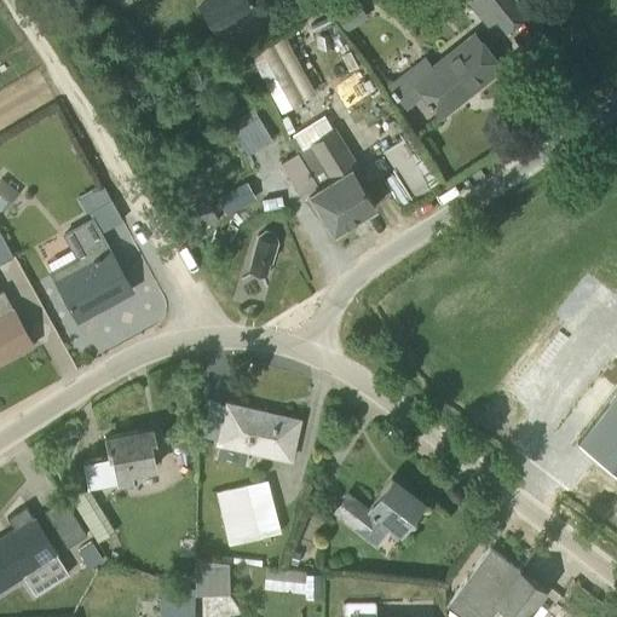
[(269,33),(247,0),(209,0),(197,7),(230,58),(269,33)]
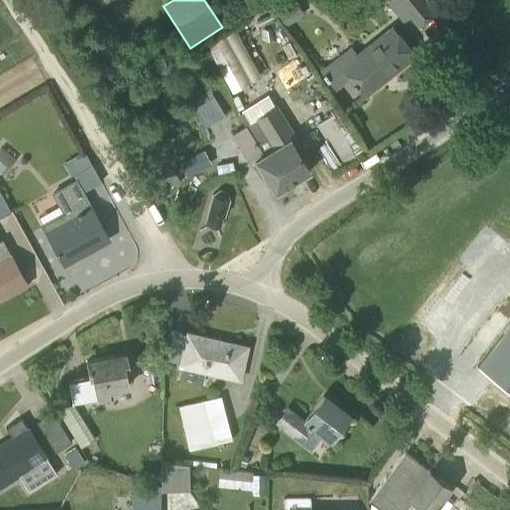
[(294,0),(284,0),(274,7),(287,27),(304,15),(294,0)]
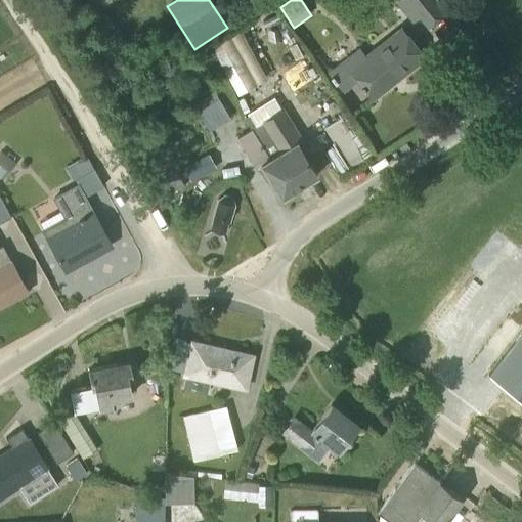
[(436,0),(401,0),(397,4),(411,24),(420,18),(429,29),(447,13),(436,0)]
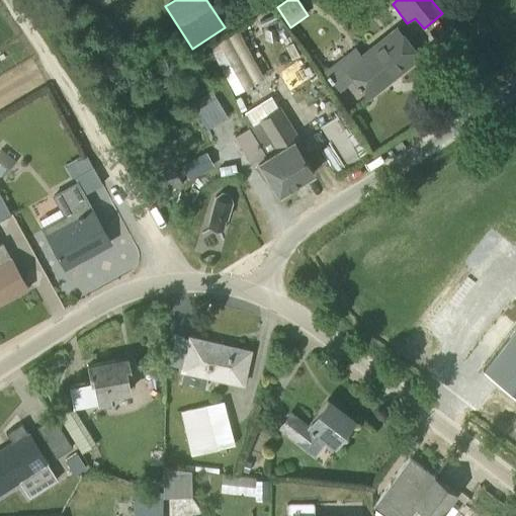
[(332,83),(340,93),(356,80),(368,96),(419,57),(396,27),(360,55),(356,49),(325,74),(328,77),(327,78),(331,84),(332,83)]
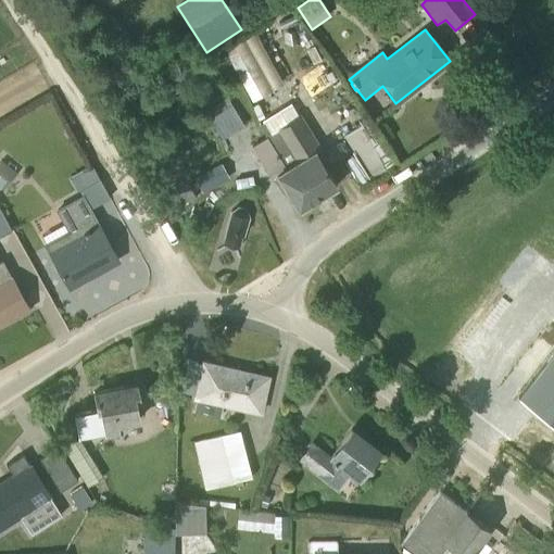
[(246,38),(224,49),(252,102),(274,91),(246,38)]
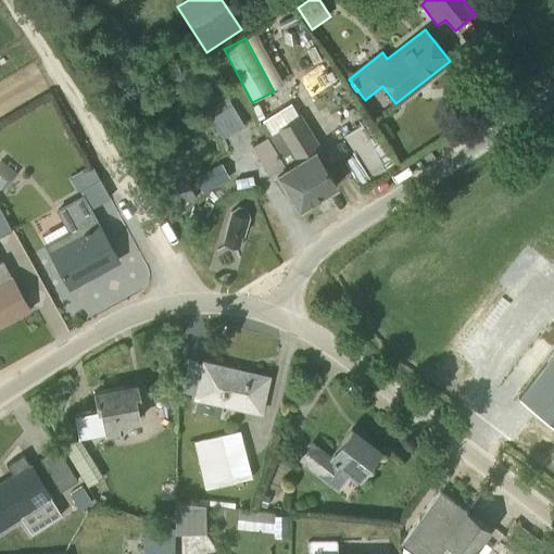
[(246,127),(228,99),(206,112),(212,121),(211,122),(222,140),(246,127)]
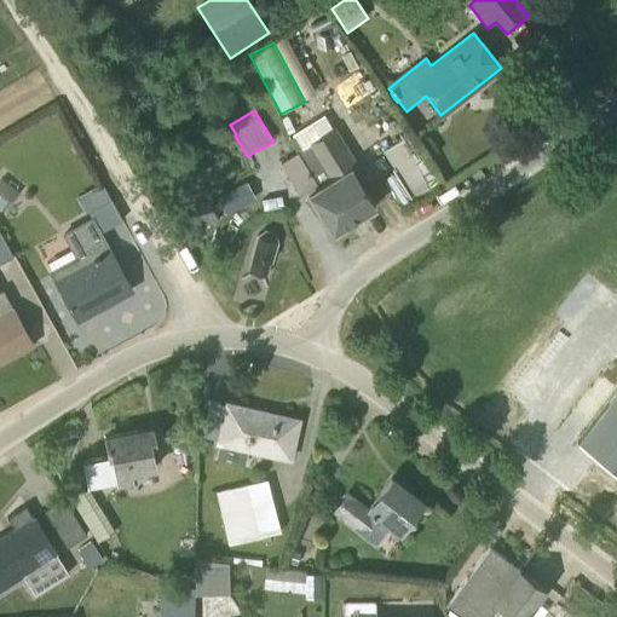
[(319,186),(329,180),(355,220),(375,208),(353,172),(361,167),(336,128),(334,130),(326,117),(292,139),(299,153),(319,186)]
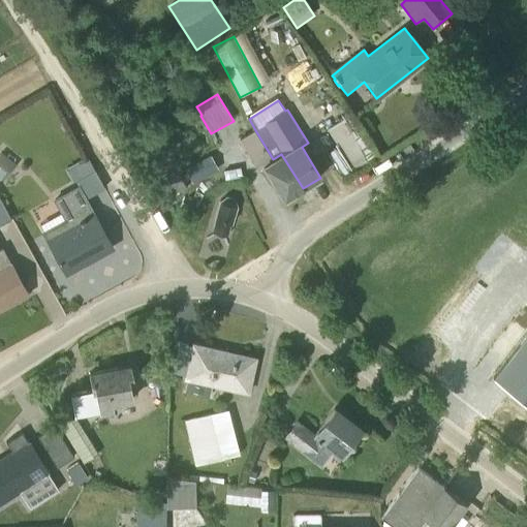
[(350,116),(328,129),(334,140),(326,146),(344,175),(373,153),(350,116)]
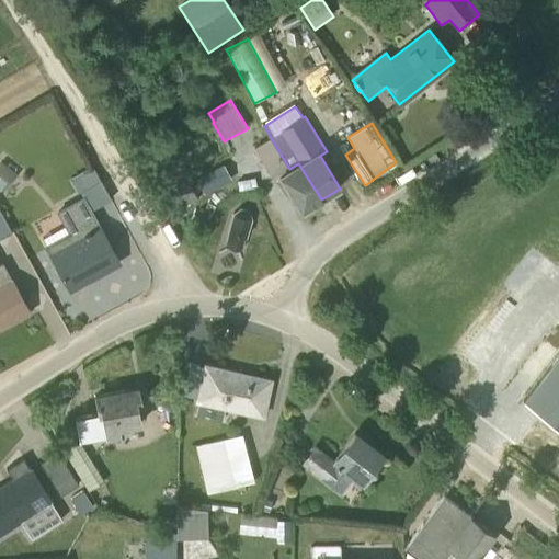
[(321,200),(298,163),(289,169),(271,138),(254,149),(273,180),(280,175),(303,212),(321,200)]
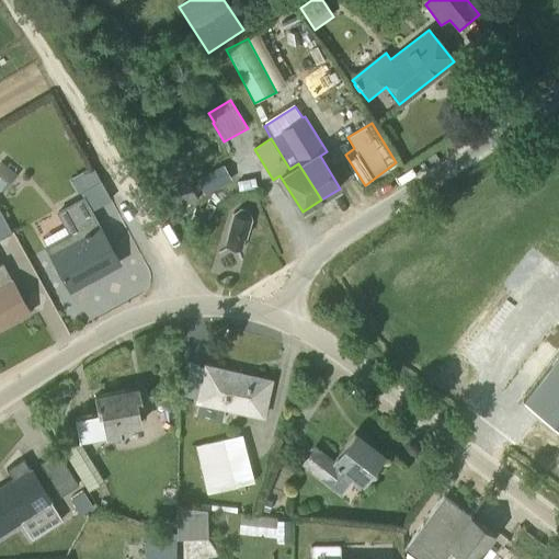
[(166,139),(144,153),(170,195),(172,194),(183,210),(198,201),(189,184),(193,182),(166,139)]
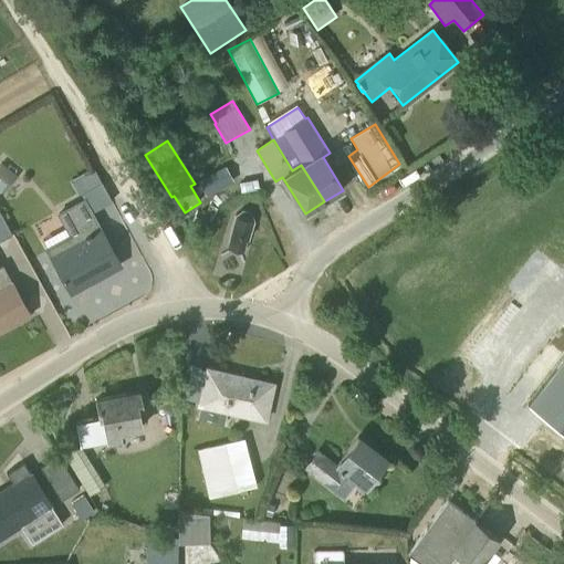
[(0,167),(0,191),(3,196),(19,177),(2,165),(0,167)]
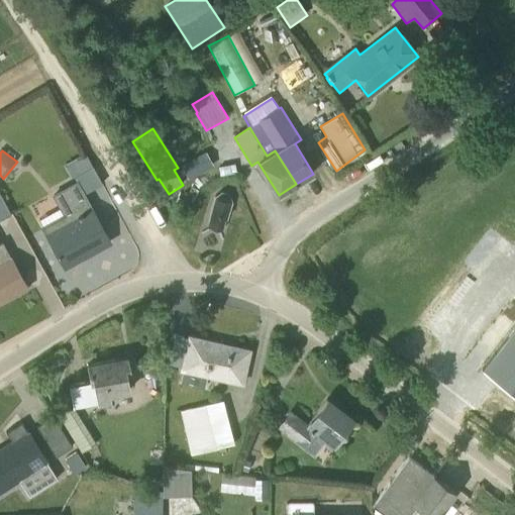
[(182,168),(189,181),(214,167),(206,153),(182,168)]
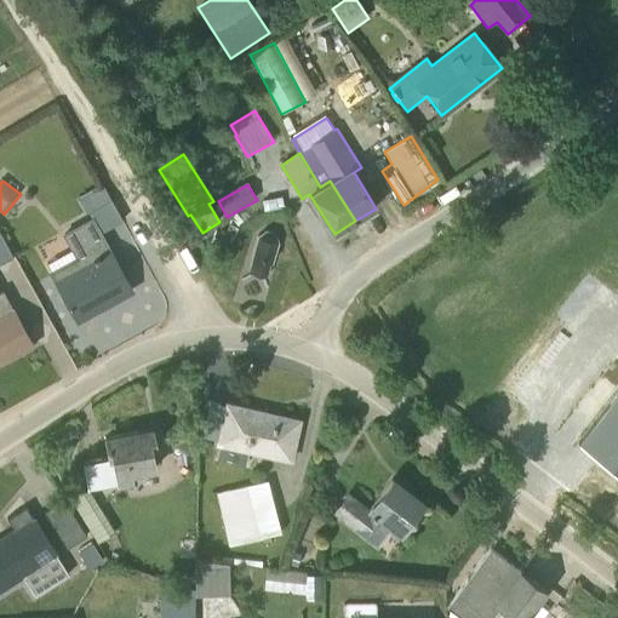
[(106,190),(81,202),(90,219),(92,218),(101,234),(122,222),(106,190)]
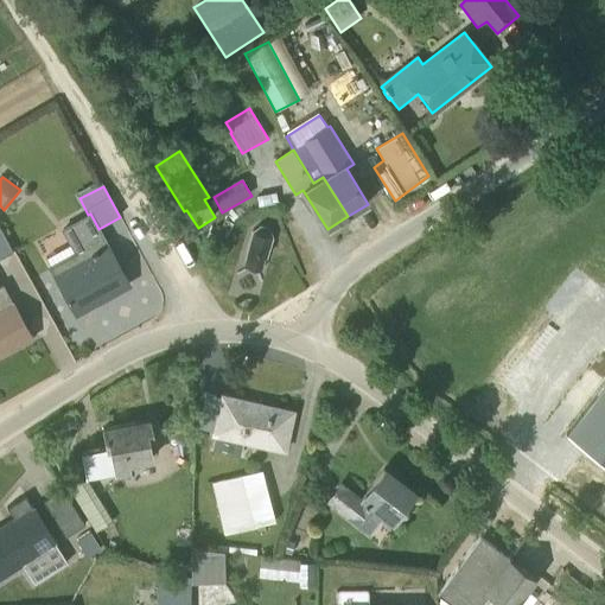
[(258,197),(259,208),(278,204),(276,193),(258,197)]
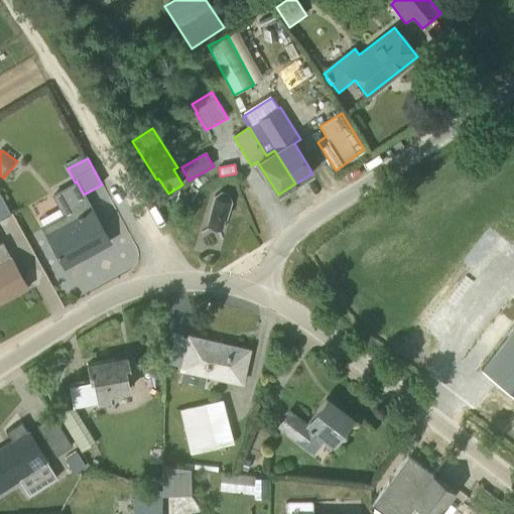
[(65,265),(85,253),(86,256),(110,243),(77,181),(52,195),(59,209),(39,220),(65,265)]
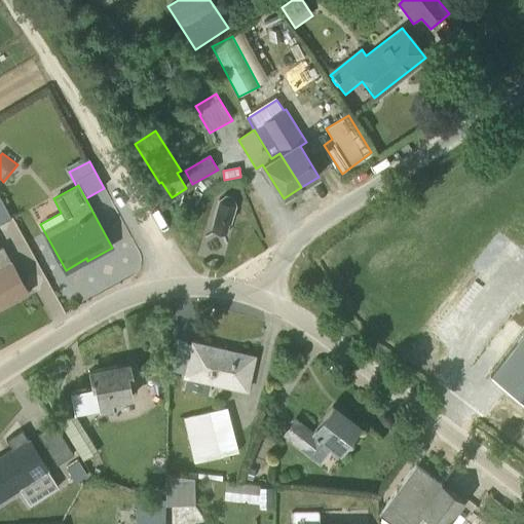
[(0,223),(11,217),(0,196),(0,223)]
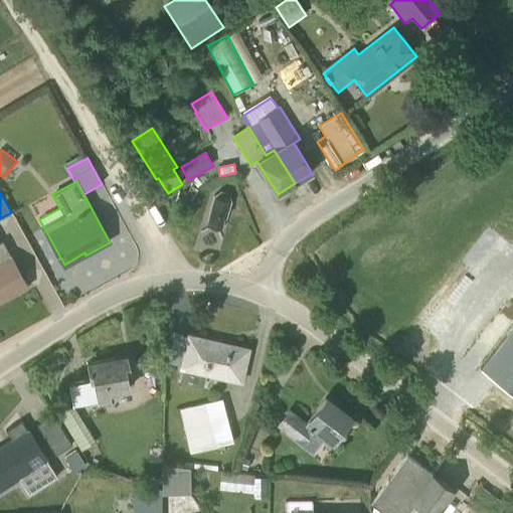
[(215,197),(207,226),(222,230),(230,201),(215,197)]
